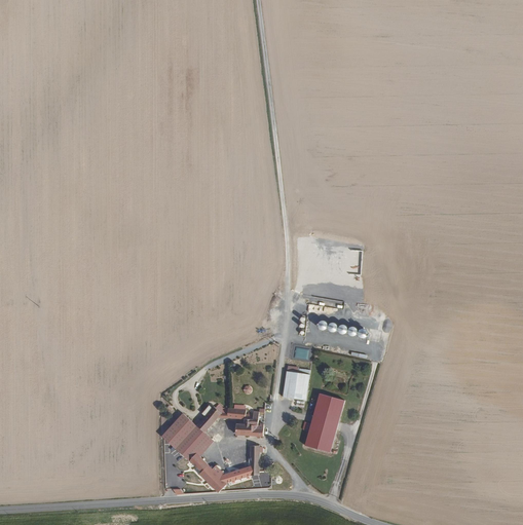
[(327,327),(328,326),(328,325),(328,324),(327,323),(326,322),(325,321),(324,321),(323,321),(322,321),(321,321),(320,322),(319,323),(319,324),(318,325),(319,326),(319,327),(320,328),(320,329),(321,330),(323,330),(324,330),(325,330),(326,329),(327,328),(327,327)]
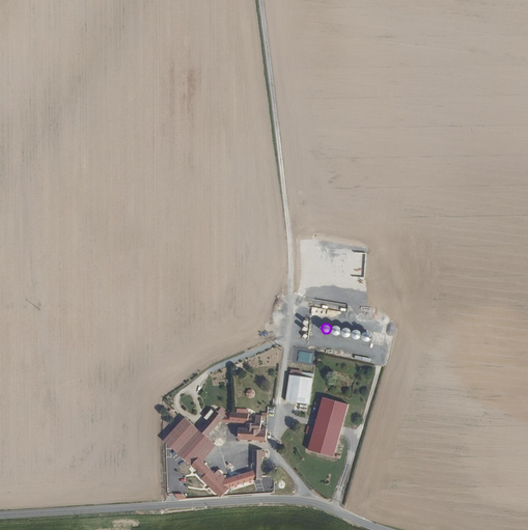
[(340,332),(340,331),(340,330),(340,329),(340,328),(339,327),(338,326),(337,326),(336,325),(334,326),(333,326),(332,327),(332,328),(331,329),(331,330),(331,331),(331,332),(332,333),(333,334),(334,334),(335,335),(336,335),(337,334),(338,334),(339,333),(340,332)]
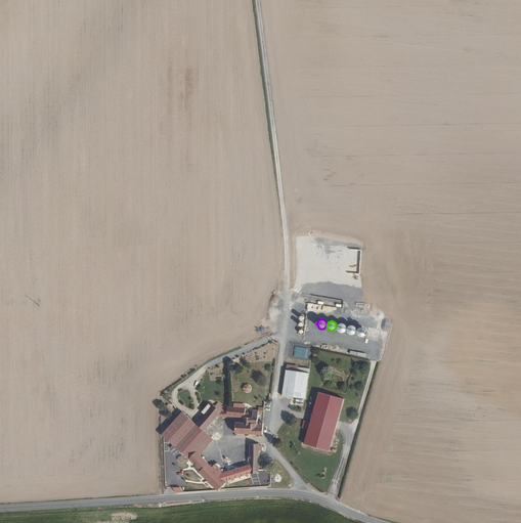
[(346,329),(346,328),(346,327),(345,325),(344,324),(344,323),(342,323),(341,322),(340,323),(339,323),(338,324),(337,325),(337,327),(337,328),(337,329),(337,330),(338,331),(339,332),(340,332),(341,333),(342,333),(343,332),(344,332),(345,331),(345,330),(346,329)]
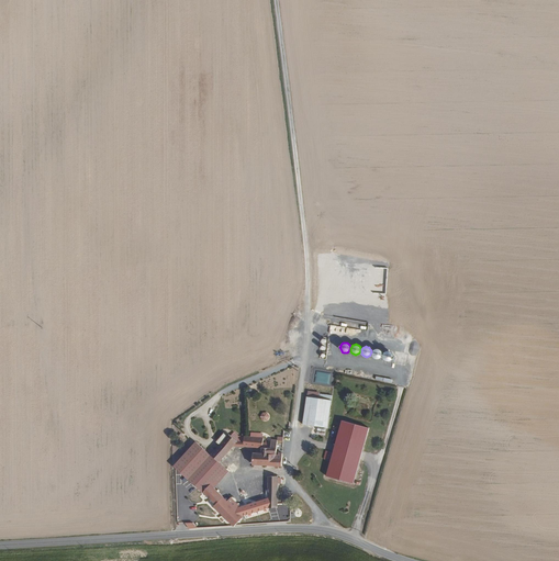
[(381,356),(382,355),(382,352),(382,351),(381,350),(380,349),(379,348),(378,348),(377,348),(376,348),(375,348),(373,349),(372,350),(371,351),(371,352),(371,355),(371,356),(372,357),(373,358),(375,358),(376,359),(378,359),(379,358),(380,358),(381,357),(381,356)]
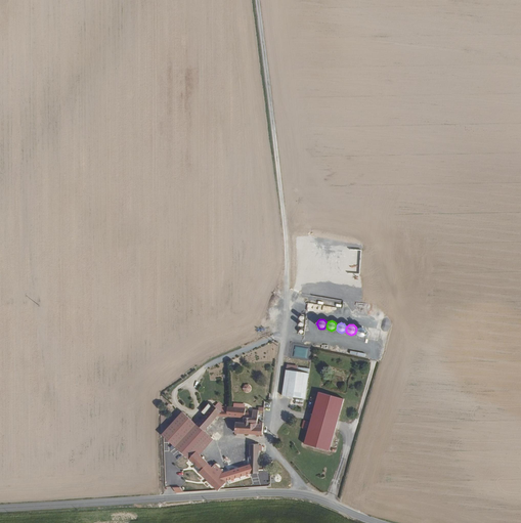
[(364,334),(365,333),(365,332),(365,331),(364,330),(363,329),(362,328),(361,328),(360,328),(359,328),(358,328),(357,329),(356,331),(356,333),(356,334),(357,335),(358,336),(359,336),(360,337),(361,337),(362,336),(363,336),(364,335),(364,334)]
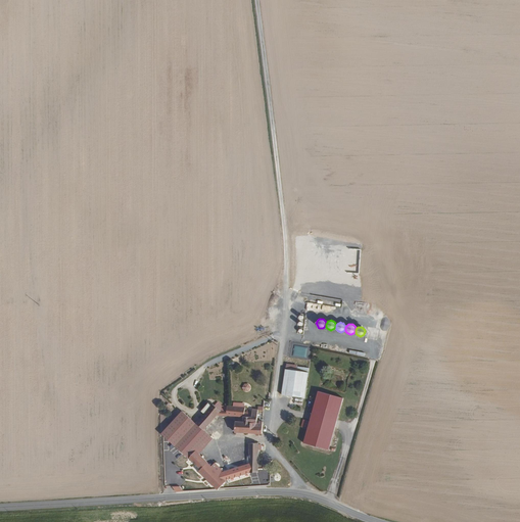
[(206,366),(207,377),(216,377),(215,366),(206,366)]
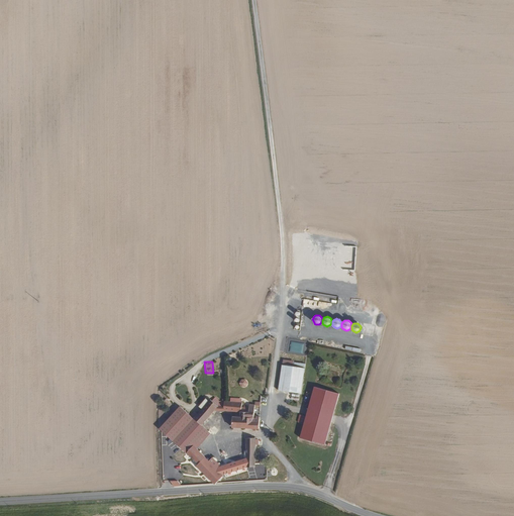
[(300,394),(303,367),(292,366),(290,365),(282,364),(281,364),(278,391),(300,394)]
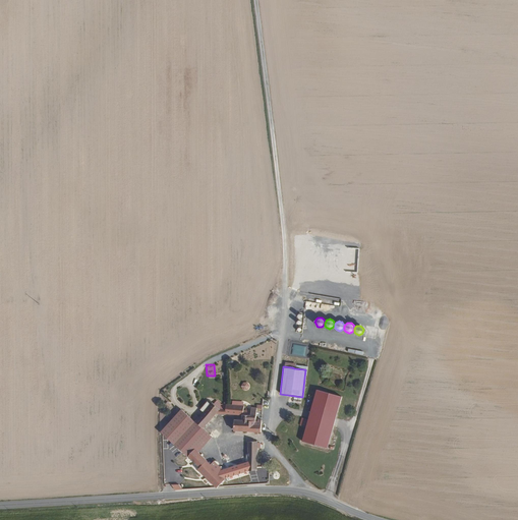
[(247,388),(245,381),(238,382),(240,389),(247,388)]
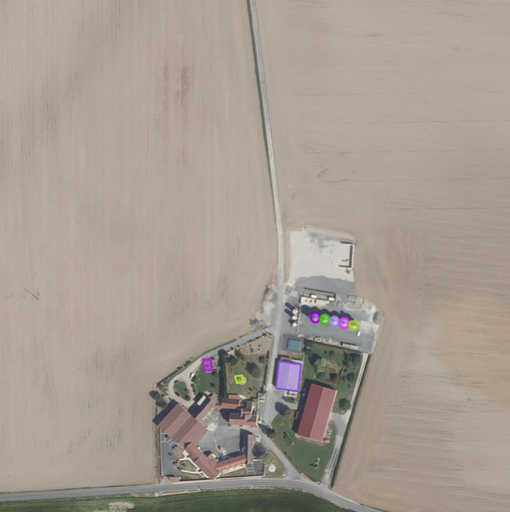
[(335,392),(311,385),(309,392),(310,392),(308,398),(298,436),(321,443),(335,392)]
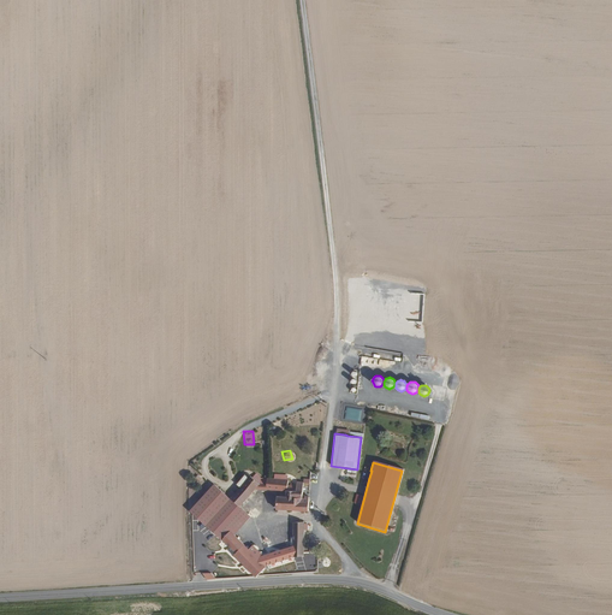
[(253,489),(259,482),(249,474),(229,495),(237,503),(238,502),(253,489)]
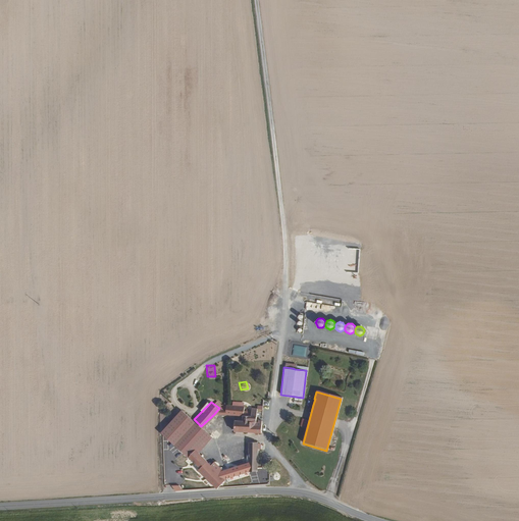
[(194,419),(176,404),(172,408),(182,416),(185,413),(189,415),(194,420),(194,419)]
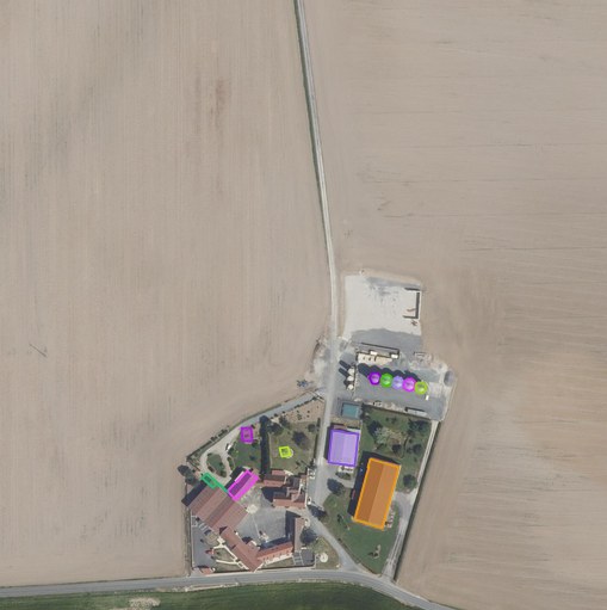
[(299,493),(299,479),(295,479),(295,481),(284,480),(284,475),(262,473),(262,479),(258,479),(256,478),(251,485),(283,487),(283,492),(274,491),(273,503),(297,505),(302,505),(304,505),(305,492),(301,491),(301,493),(299,493)]
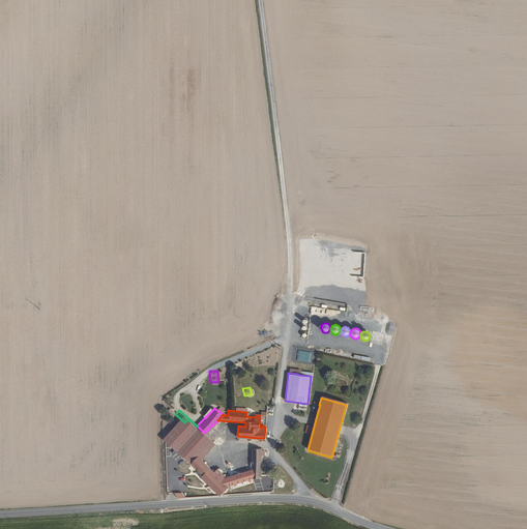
[(308,450),(318,411),(317,411),(313,428),(311,436),(306,450),(308,450)]
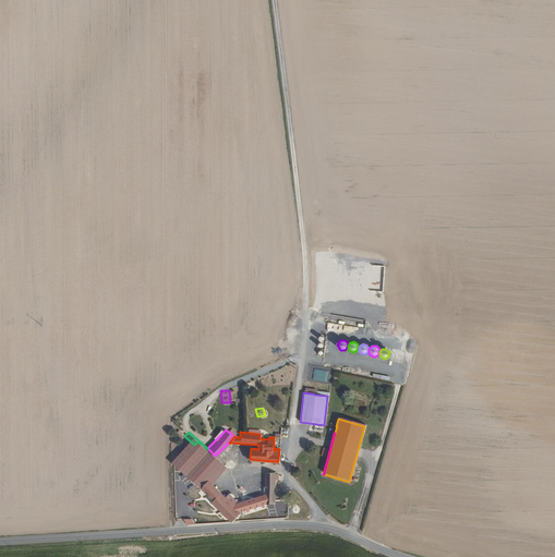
[(179,468),(202,444),(197,442),(194,445),(184,436),(167,456),(179,468)]
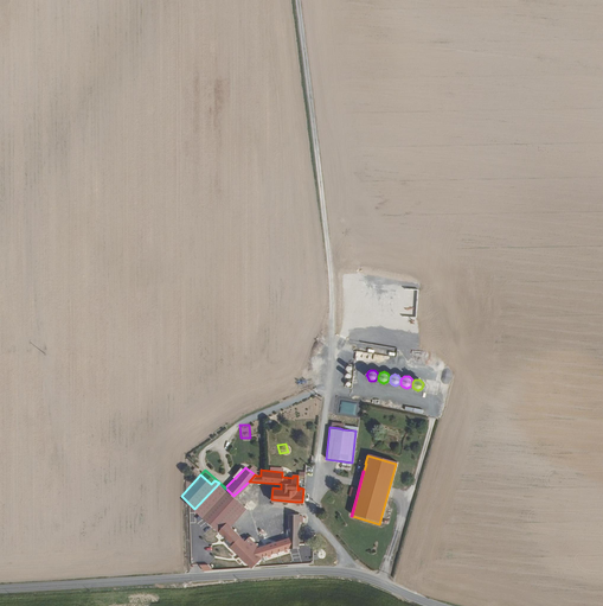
[(209,522),(233,497),(225,489),(219,483),(194,509),(209,522)]
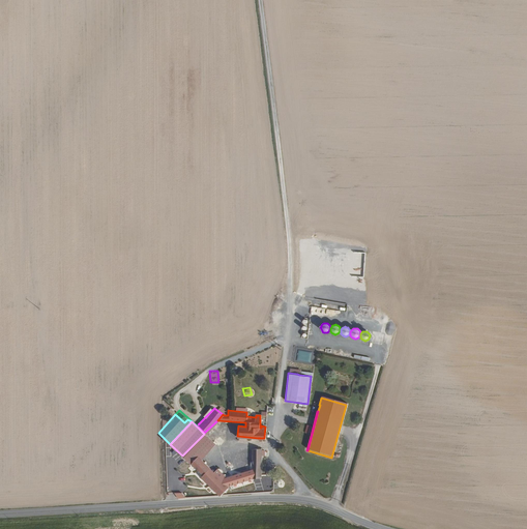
[(311,436),(313,428),(305,427),(303,434),(311,436)]
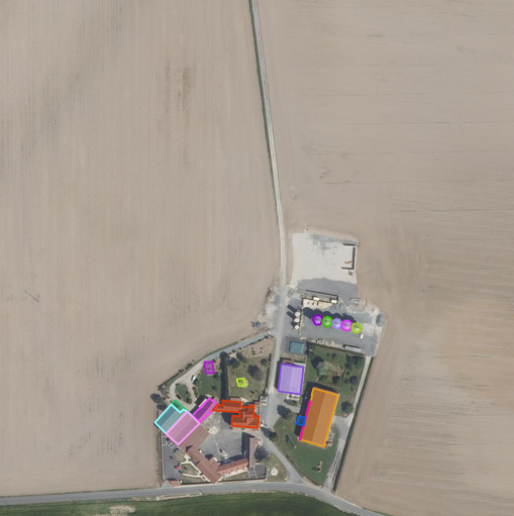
[(198,440),(208,429),(200,421),(199,422),(199,423),(178,444),(186,452),(198,440)]
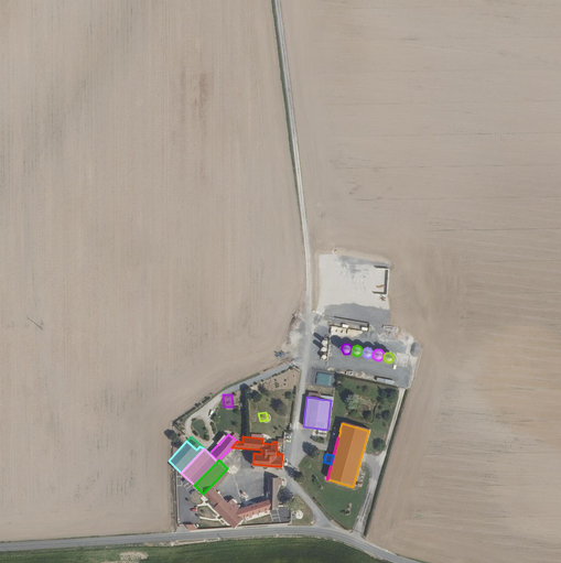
[(277,506),(279,477),(268,477),(267,499),(236,509),(227,499),(229,497),(222,489),(224,488),(216,480),(203,494),(214,504),(213,505),(233,524),(234,524),(244,515),(268,506),(277,506)]
